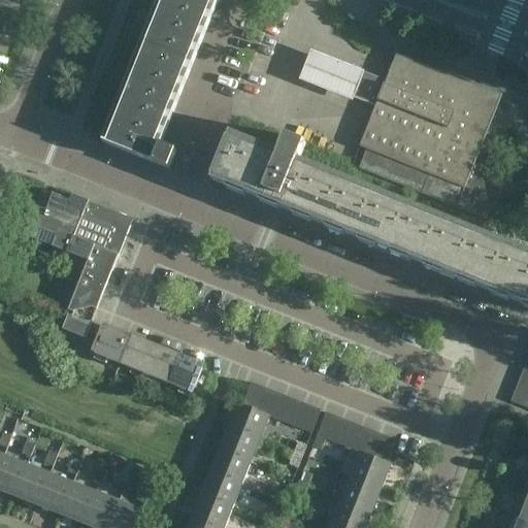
[(104,142),(103,143),(169,169),(176,152),(161,145),(219,0),(158,0),(102,142),(104,142)]
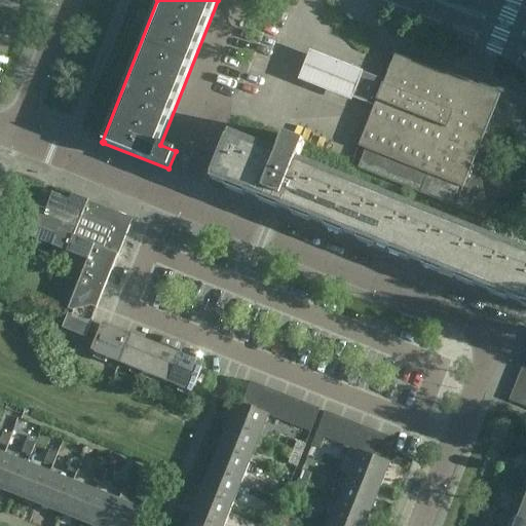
[(363,69),(310,48),(298,77),(351,99),(363,69)]
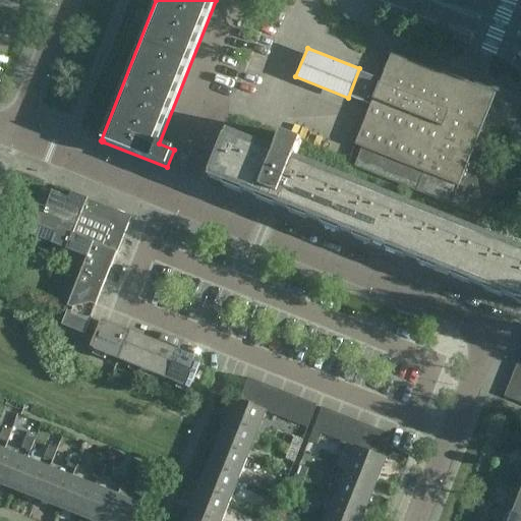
[(372,100),(355,146),(361,149),(354,167),(415,191),(451,206),(479,217),(482,209),(472,152),(496,95),(472,84),(392,53),(381,79),(358,70),(350,92),(372,100)]
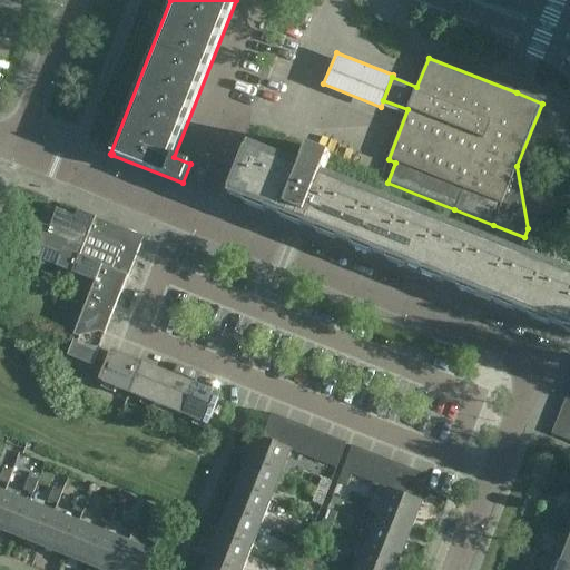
[(569,272),(425,215),(322,174),(330,156),(308,147),(303,163),(302,166),(249,145),(247,150),(246,150),(229,192),(231,193),(229,196),(246,203),(245,205),(265,213),(266,210),(282,217),(281,219),(301,227),(302,225),(317,232),(316,234),(337,243),(338,239),(353,246),(352,248),(372,256),(373,254),(389,261),(387,263),(408,271),(409,268),(424,275),(423,277),(443,285),(444,282),(460,288),(459,291),(479,298),(480,296),(495,303),(495,305),(514,313),(516,311),(531,317),(531,320),(551,327),(552,324),(560,327),(569,331),(569,332),(569,334),(569,272)]
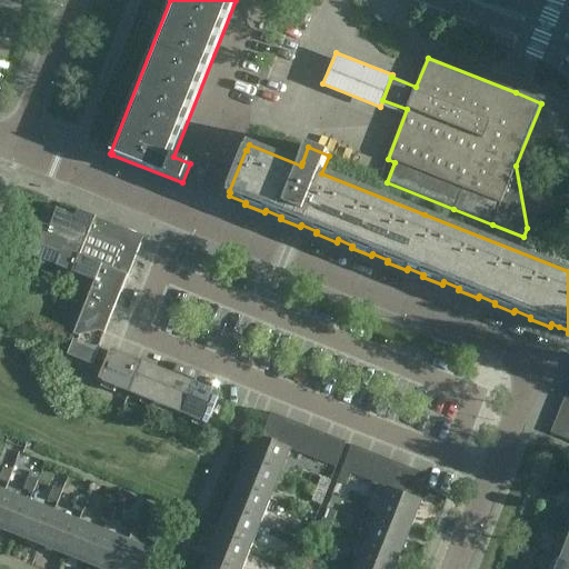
[(78,337),(77,340),(99,349),(105,333),(140,243),(133,241),(137,235),(78,211),(76,218),(57,210),(50,228),(39,223),(27,255),(41,260),(95,281),(73,335),(78,337)]
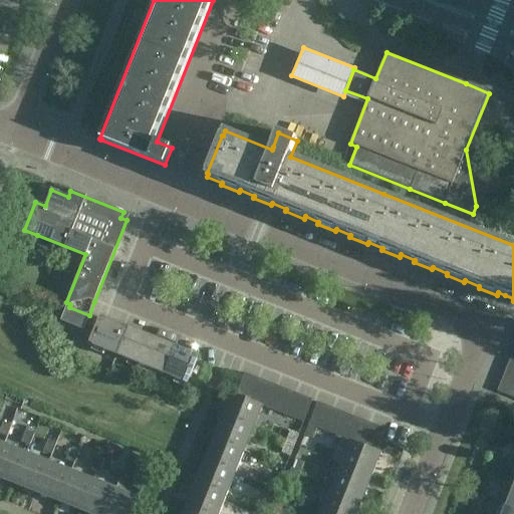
[(83,329),(89,315),(69,307),(67,306),(61,321),(83,329)]
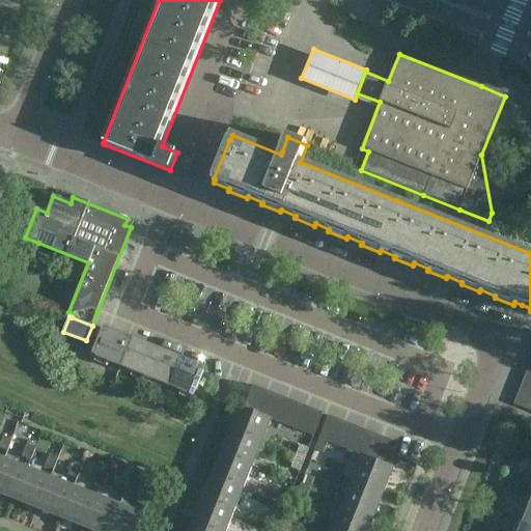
[(121,367),(131,341),(132,337),(103,326),(95,344),(92,354),(95,356),(95,357),(96,357),(94,361),(107,366),(109,362),(121,367)]
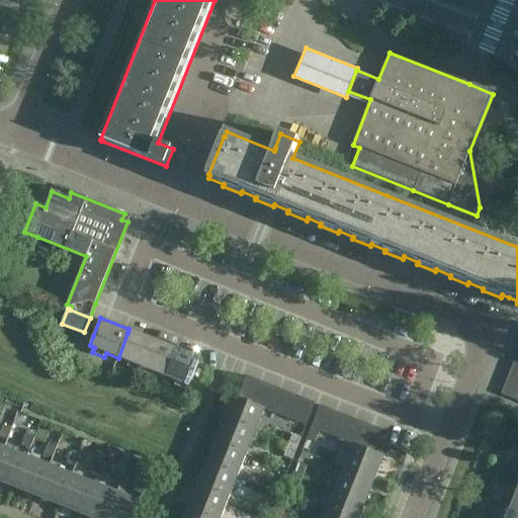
[(140,371),(151,343),(153,339),(128,329),(127,333),(118,358),(130,362),(127,367),(140,371)]
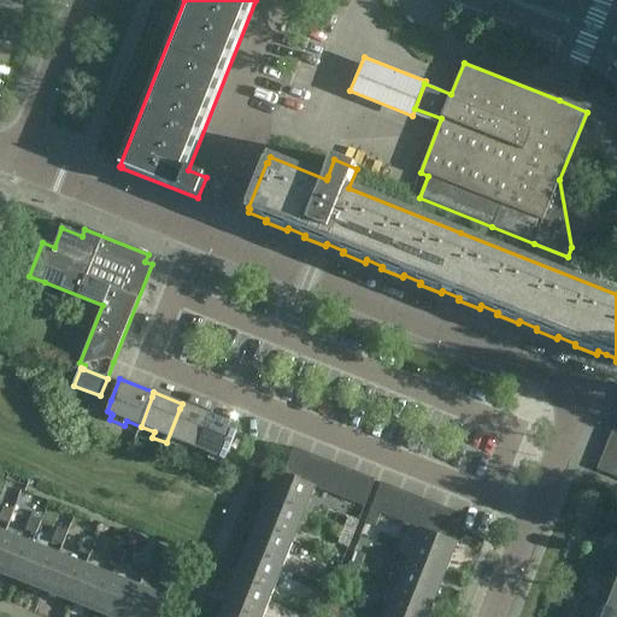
[(198,448),(209,419),(210,415),(182,404),(180,409),(166,442),(181,448),(183,444),(198,448)]
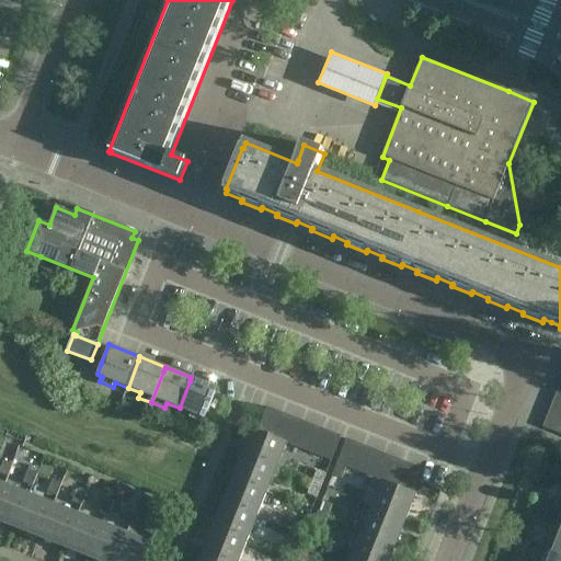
[(191,377),(190,381),(180,408),(191,413),(190,418),(203,423),(205,419),(212,401),(216,392),(214,391),(215,387),(191,377)]
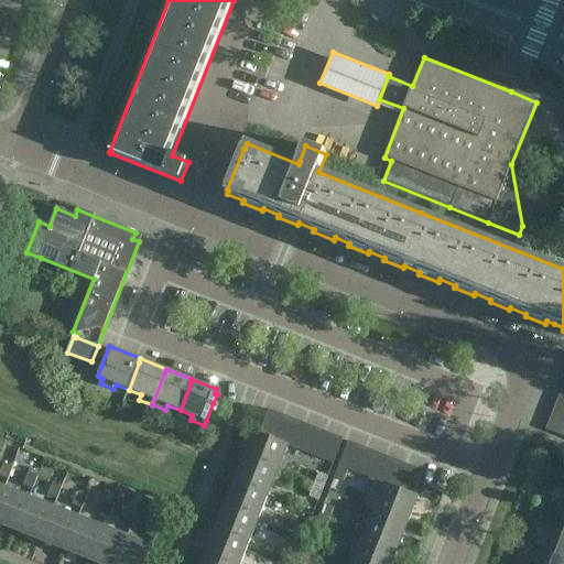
[(563,421),(563,408),(556,405),(551,416),(563,421)]
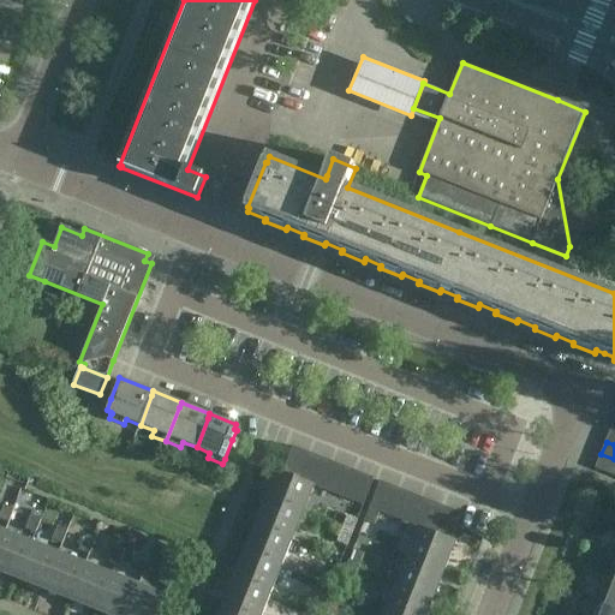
[(296,479),(306,452),(293,447),(282,473),(296,479)]
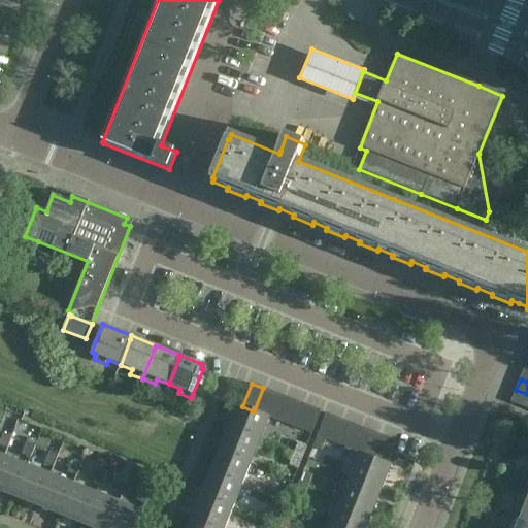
[(265,416),(274,393),(263,388),(254,411),(265,416)]
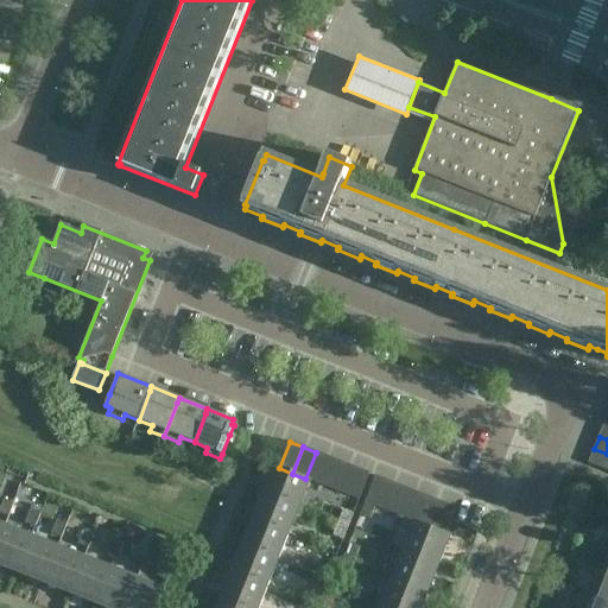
[(607,470),(607,454),(594,449),(588,463),(607,470)]
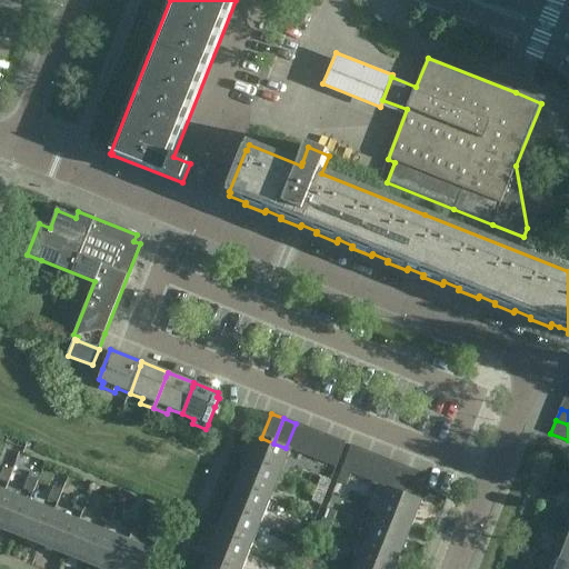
[(298,453),(308,428),(296,423),(286,448),(290,449),(298,453)]
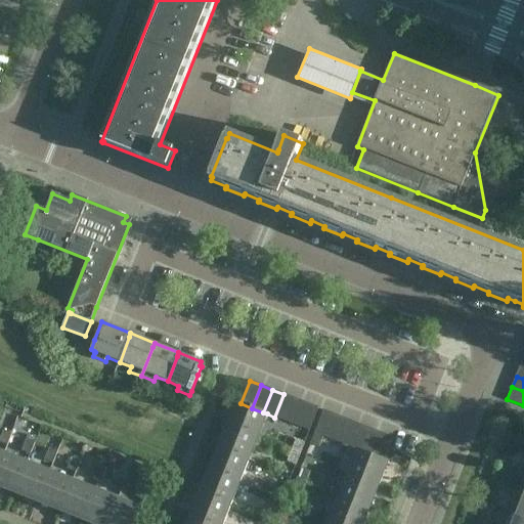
[(286,422),(295,398),(284,394),(274,418),(286,422)]
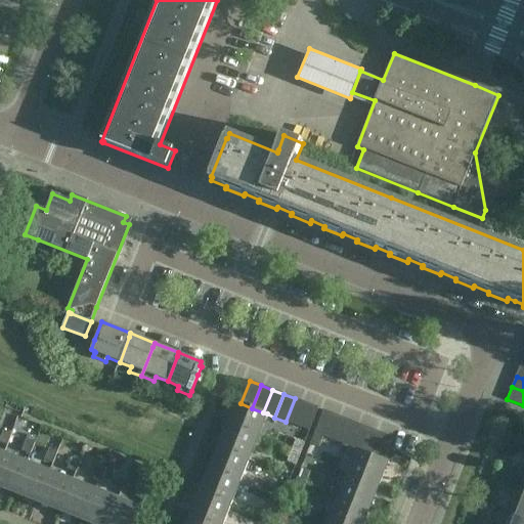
[(298,426),(307,403),(295,398),(286,422),(298,426)]
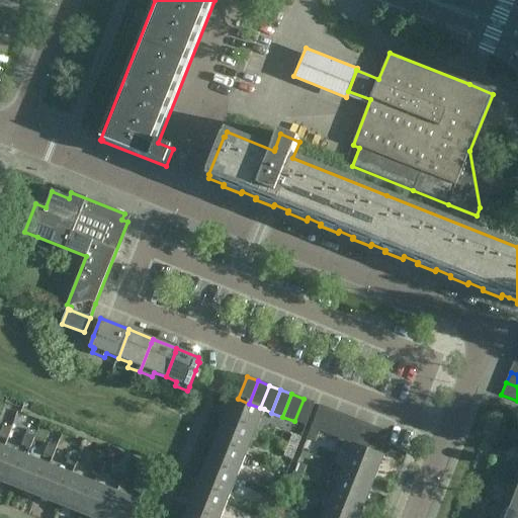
[(255,431),(264,409),(260,408),(249,404),(238,399),(234,397),(225,419),(255,431)]
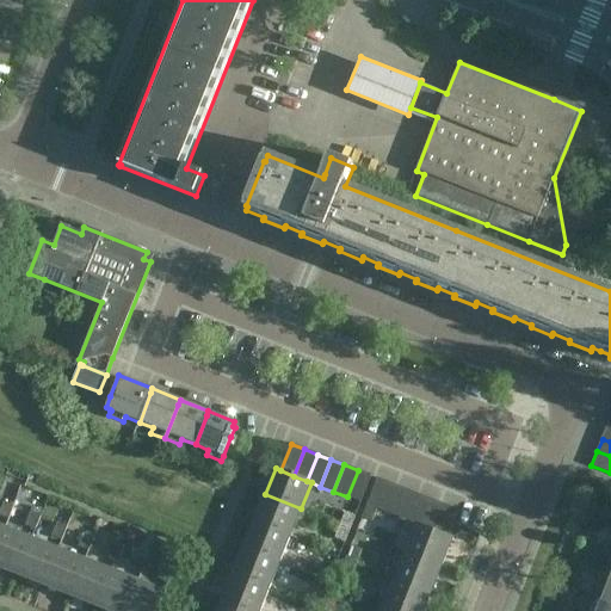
[(371,475),(358,470),(347,497),(360,503),(371,475)]
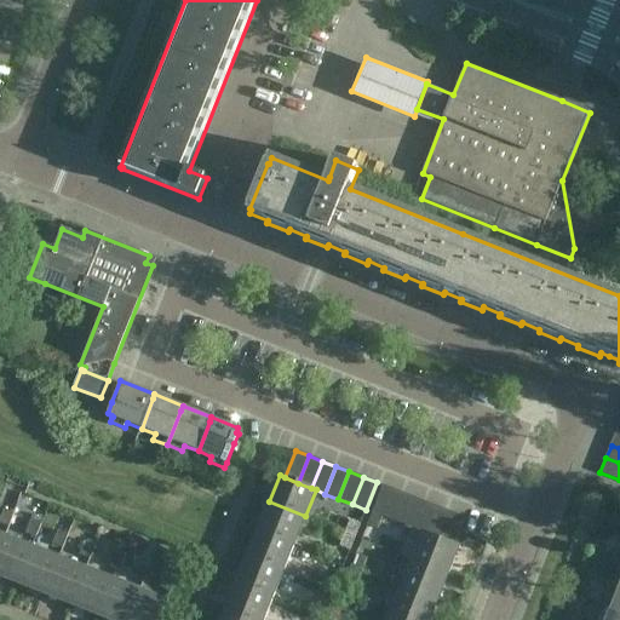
[(386,517),(397,491),(384,486),(373,512),(383,516),(386,517)]
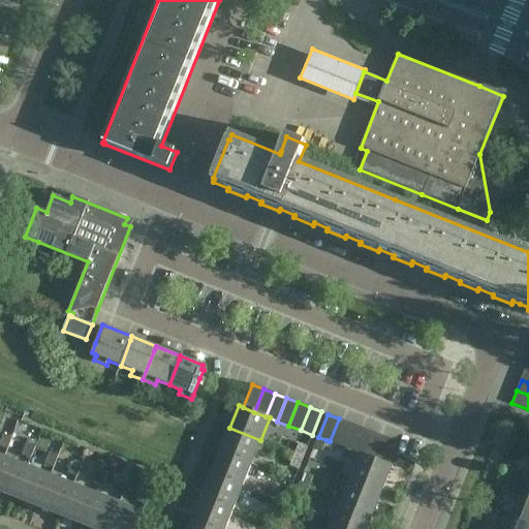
[(341,446),(350,424),(339,418),(330,441),(341,446)]
